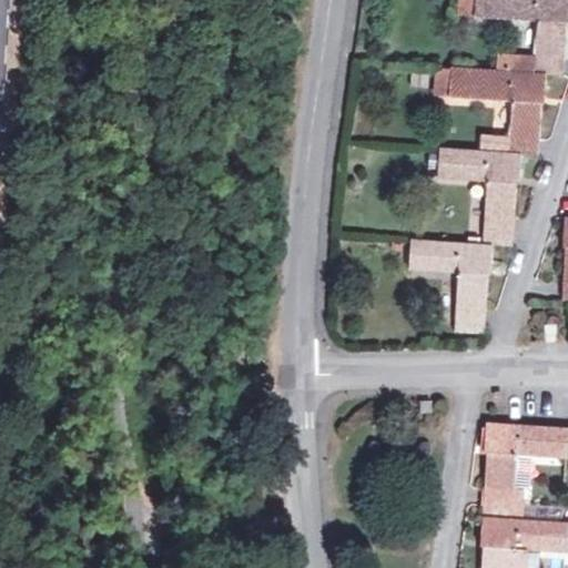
[(460,0),(459,13),(476,14),(476,0),(460,0)]
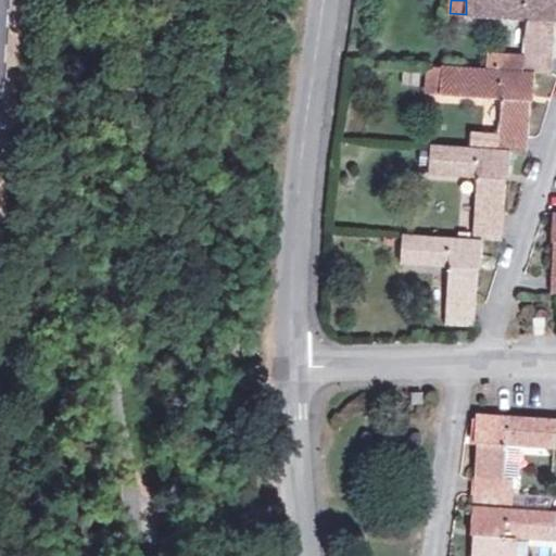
[(488,68),(534,72),(552,73),(555,22),(555,21),(555,0),(466,0),(466,14),(527,20),(526,54),(489,50),(488,68)]
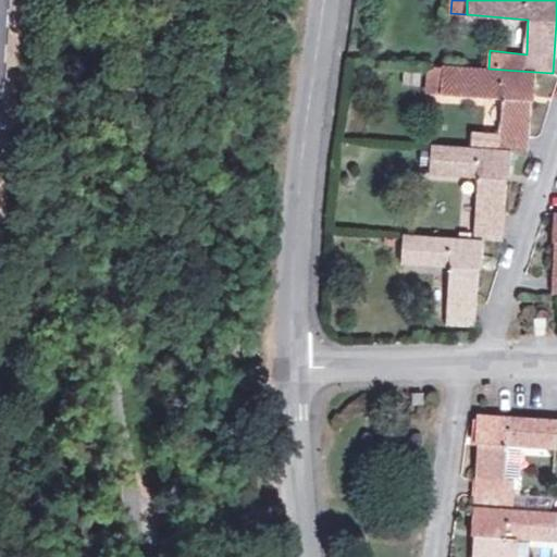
[(487,133),(486,148),(510,150),(528,151),(532,101),(534,100),(535,72),(489,69),(445,65),(444,94),(503,98),(502,134),(487,133)]
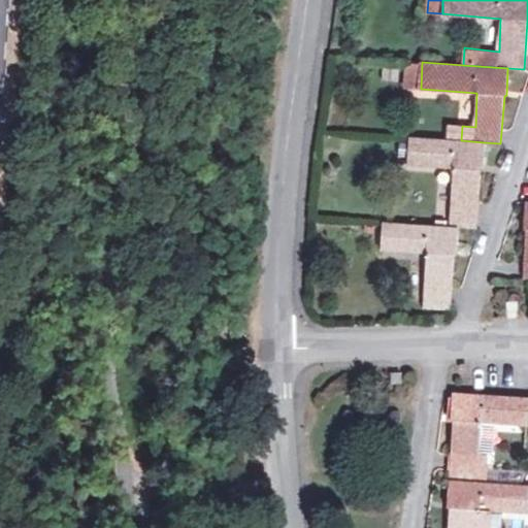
[(410,136),(409,146),(409,160),(409,164),(453,167),(450,227),(457,227),(475,228),(479,168),(482,169),(484,142),(461,140),(410,136)]
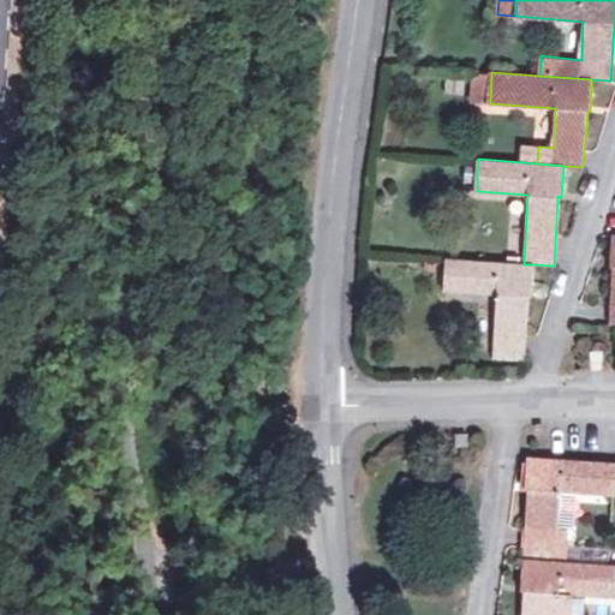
[(465,186),(477,186),(477,171),(466,168),(465,186)]
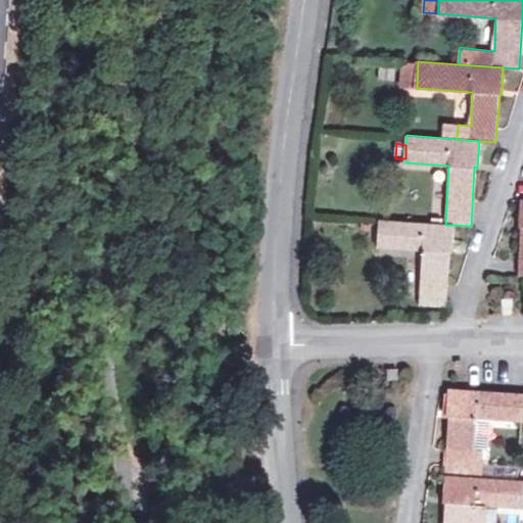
[(453,225),(445,225),(379,221),(378,247),(422,250),(420,303),(445,305),(448,252),(452,252),(453,225)]
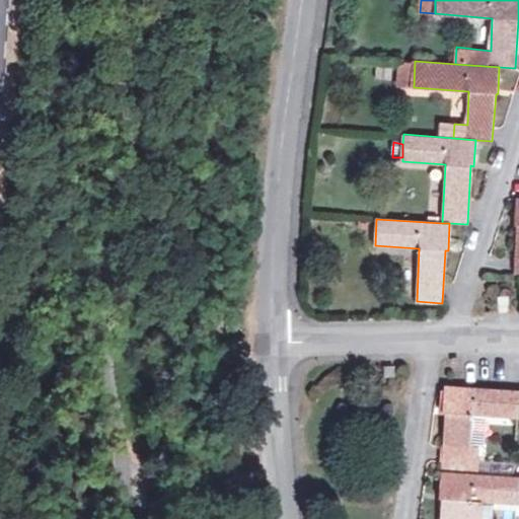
[(517,419),(518,399),(518,390),(445,385),(443,413),(447,414),(443,464),(477,467),(478,447),(469,446),(471,416),(517,419)]
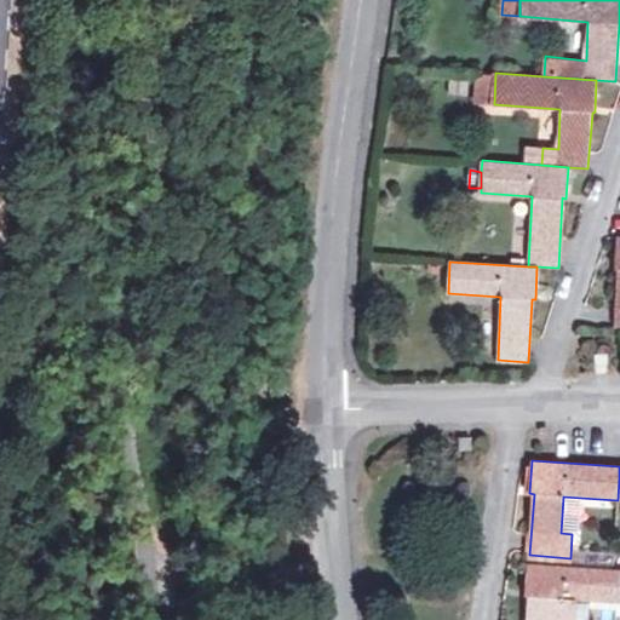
[(616,603),(619,570),(532,564),(529,596),(532,597),(529,619),(573,619),(575,600),(616,603)]
